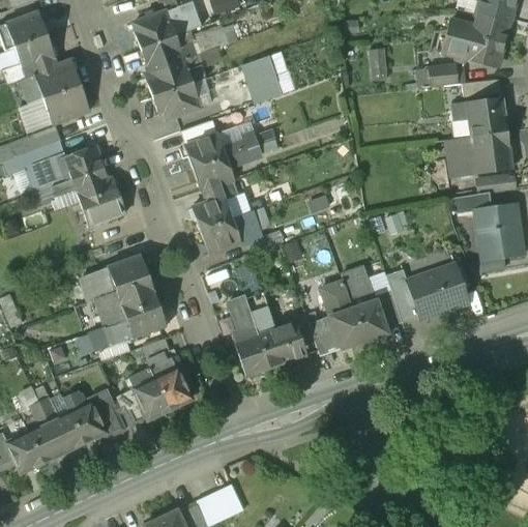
[(217,0),(207,4),(212,16),(247,3),(246,0),(217,0)]
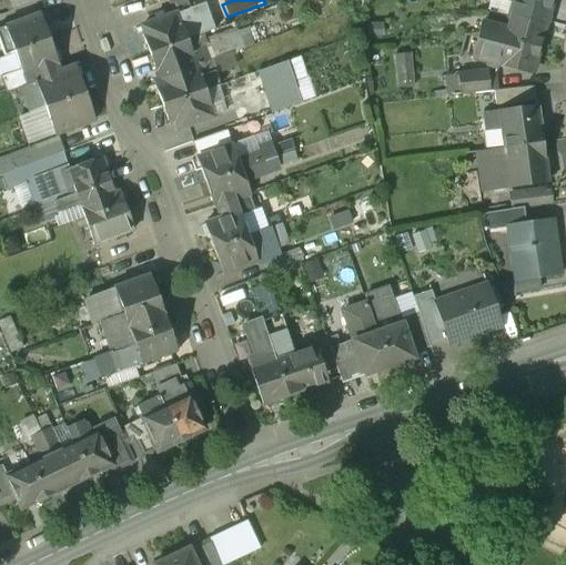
[(516,0),(513,11),(547,21),(553,0),(516,0)]
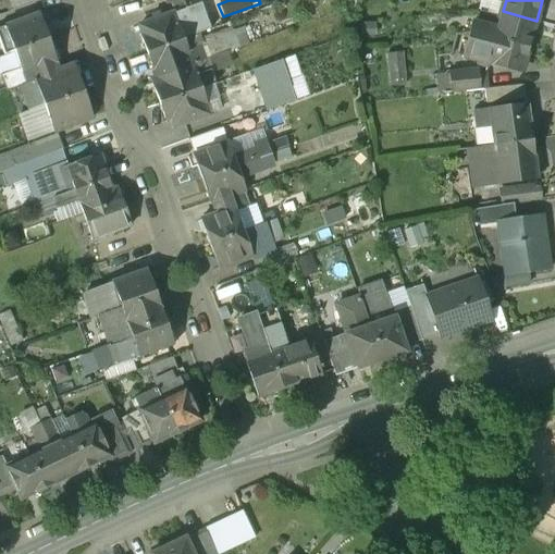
[(188,7),(176,11),(181,23),(193,19),(188,7)]
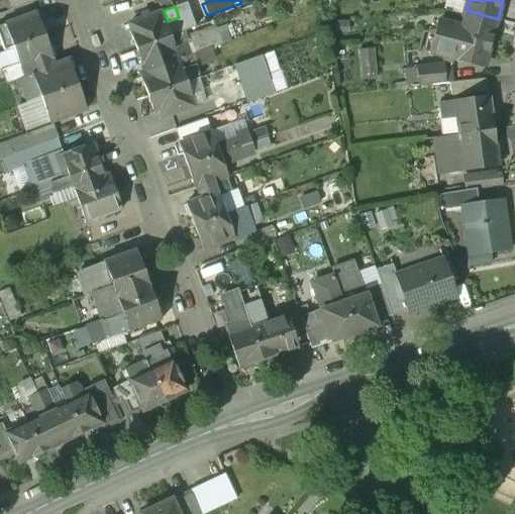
[(164,10),(131,21),(134,30),(132,30),(138,44),(172,32),(168,21),(164,10)]
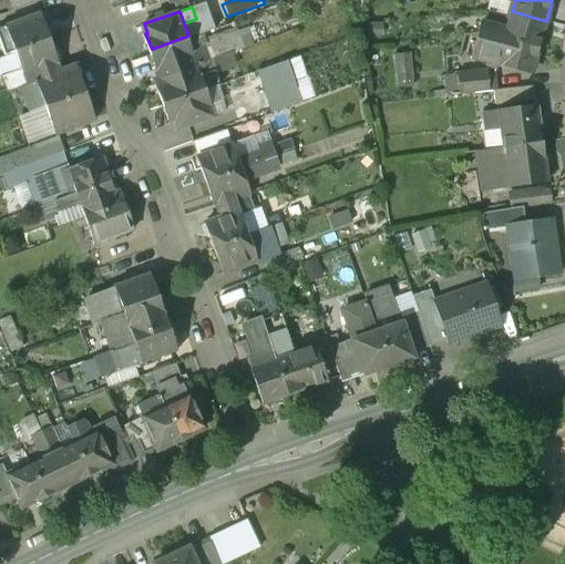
[(546,21),(512,11),(507,24),(505,36),(540,45),(546,21)]
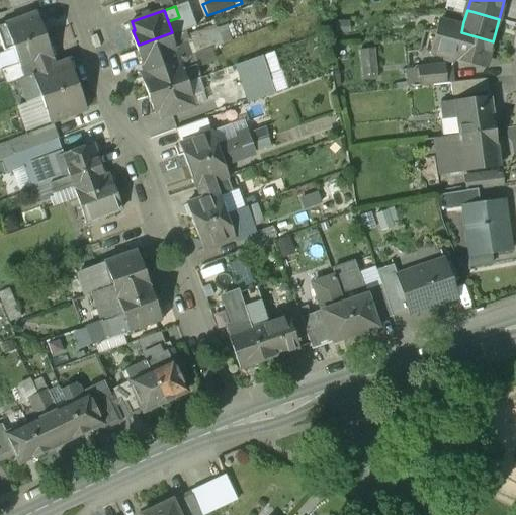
[(37,11),(6,22),(14,45),(46,33),(37,11)]
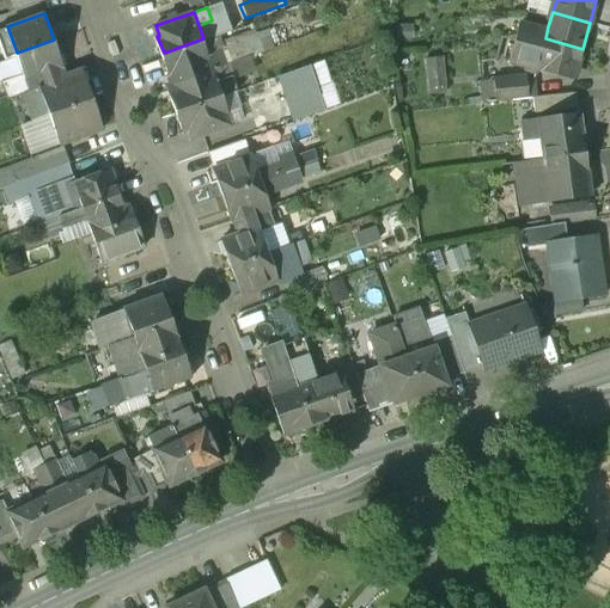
[(548,26),(524,19),(520,30),(546,38),(548,26)]
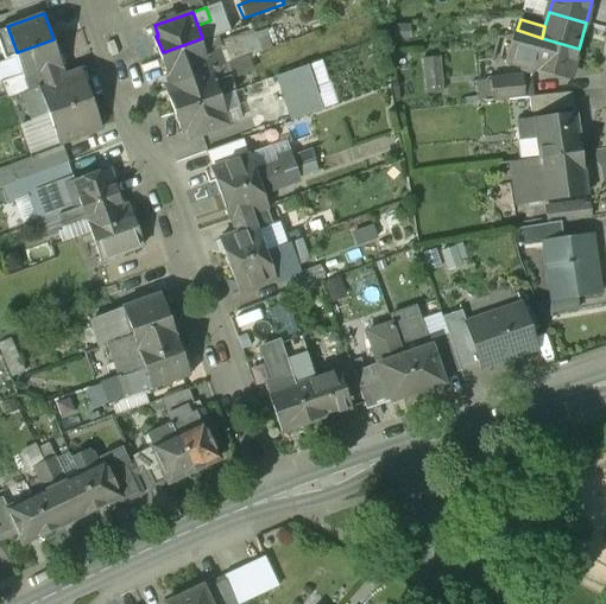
[(7,26),(0,29),(0,39),(6,57),(17,52),(7,26)]
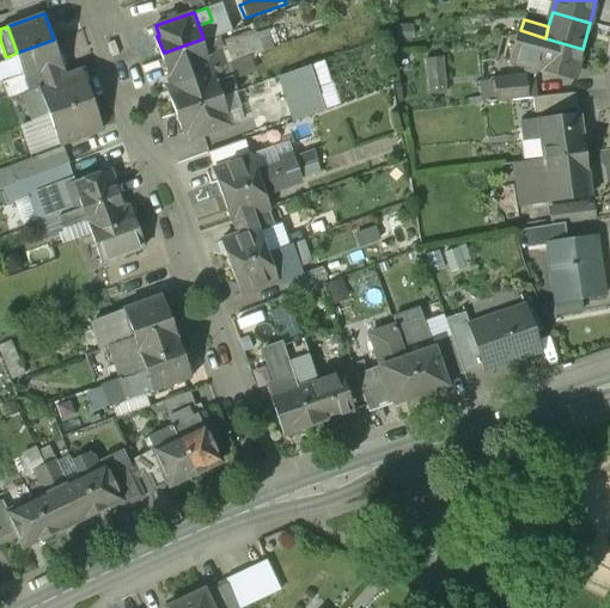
[(520,30),(520,31),(518,41),(517,41),(512,57),(575,75),(583,49),(546,38),(520,30)]
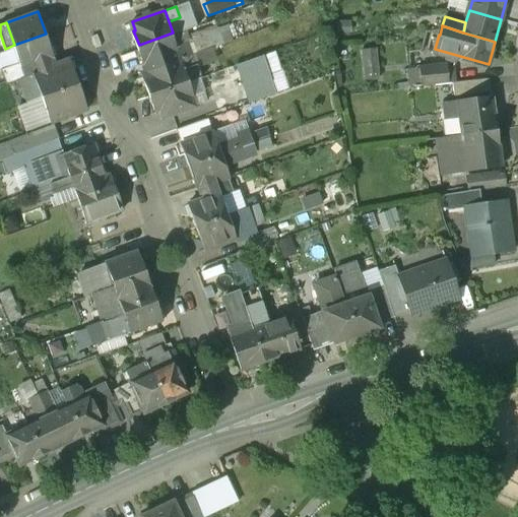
[(173,33),(139,45),(144,61),(146,61),(148,68),(181,57),(176,43),(173,33)]
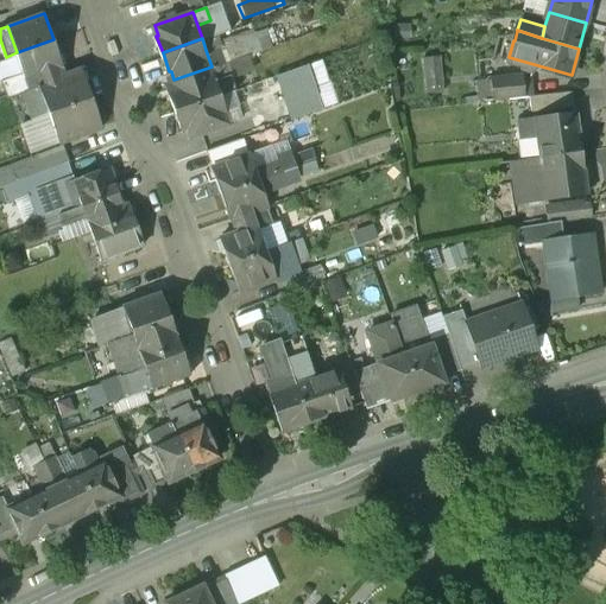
[(54,39),(17,52),(26,78),(36,75),(39,84),(56,78),(55,72),(64,69),(54,39)]
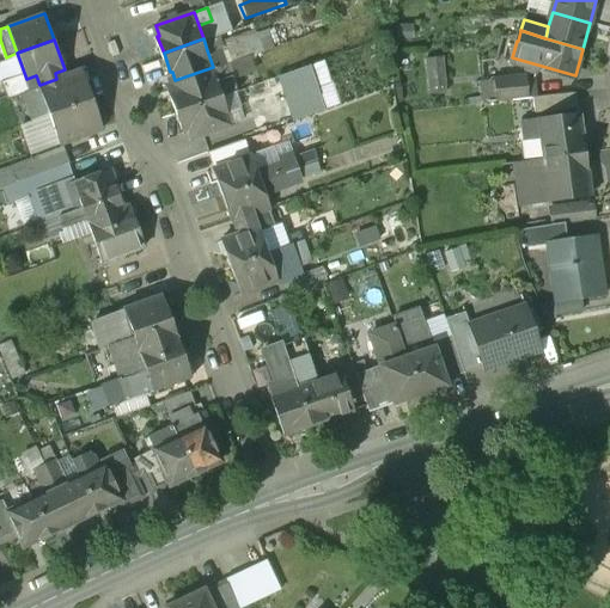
[(212,49),(207,50),(213,67),(218,66),(212,49)]
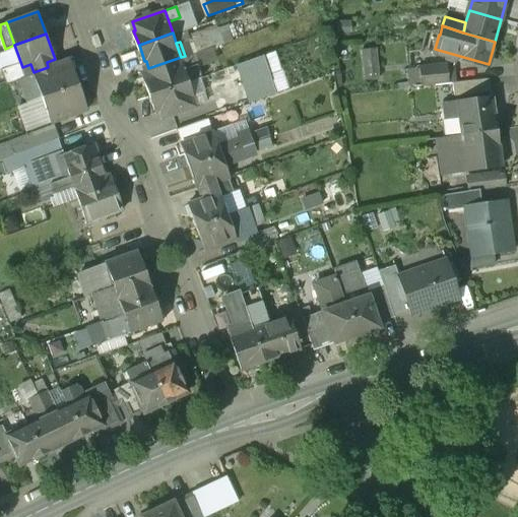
[(217,45),(202,48),(205,62),(220,59),(217,45)]
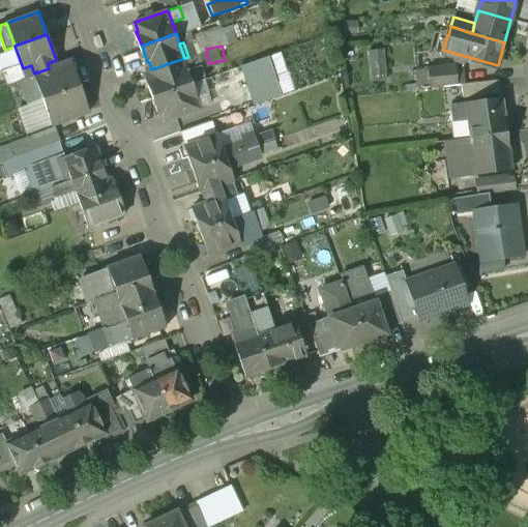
[(384,46),(371,48),(374,78),(387,77),(384,46)]
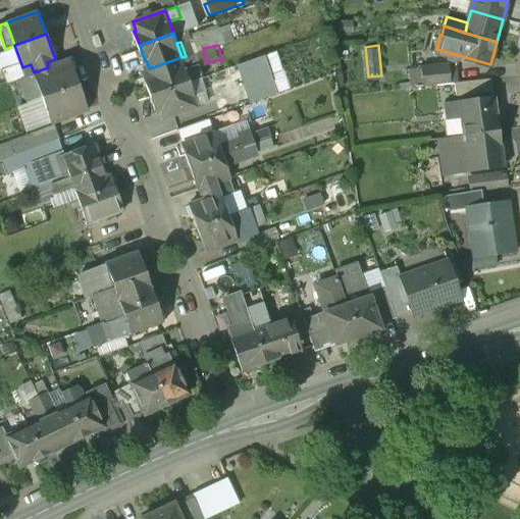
[(265,53),(243,61),(256,99),(278,91),(265,53)]
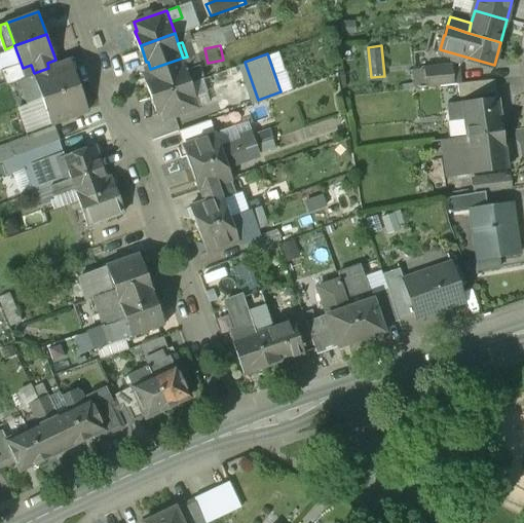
[(200,64),(191,67),(187,57),(183,58),(191,81),(204,76),(200,64)]
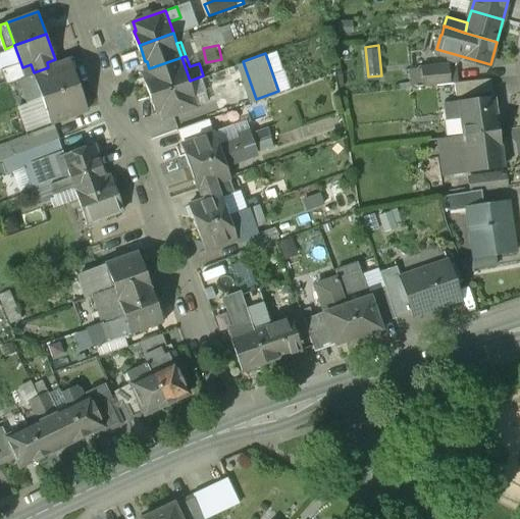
[(182,57),(149,68),(142,70),(151,94),(190,81),(182,57)]
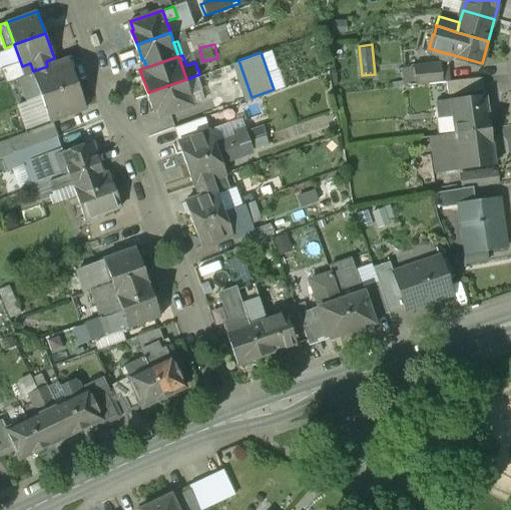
[(69,57),(55,62),(54,58),(46,61),(47,66),(33,71),(42,94),(78,81),(69,57)]
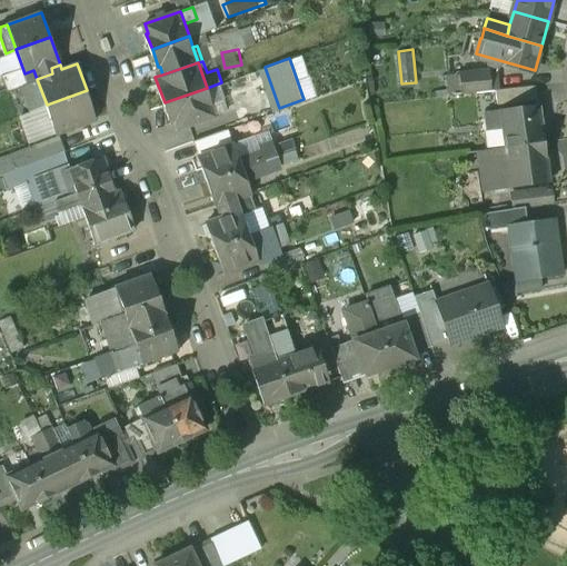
[(485,69),(449,72),(451,93),(498,88),(500,88),(499,72),(486,73),(485,69)]
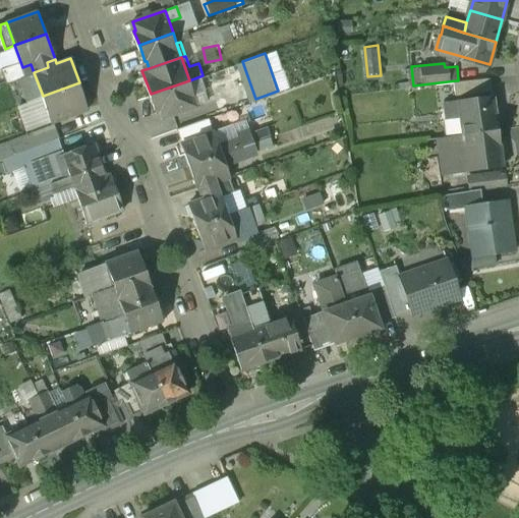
[(458,80),(456,80),(457,94),(494,90),(493,76),(458,80)]
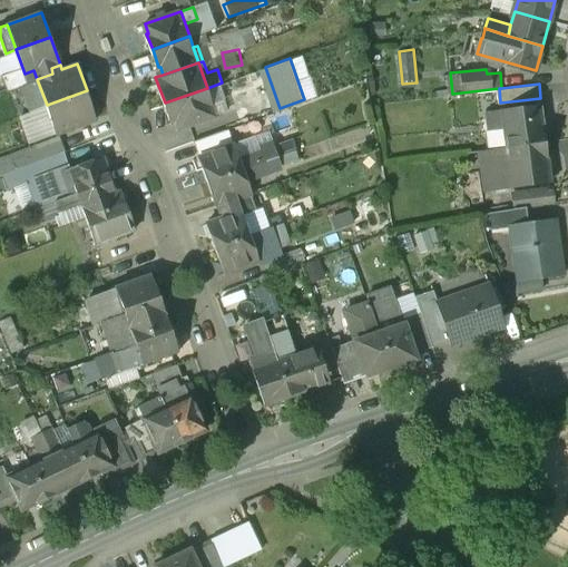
[(207,88),(165,103),(170,119),(178,116),(182,127),(217,115),(207,88)]
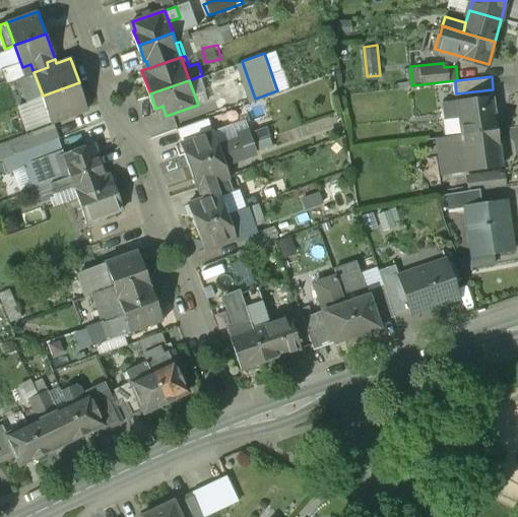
[(79,82),(43,95),(51,120),(87,107),(79,82)]
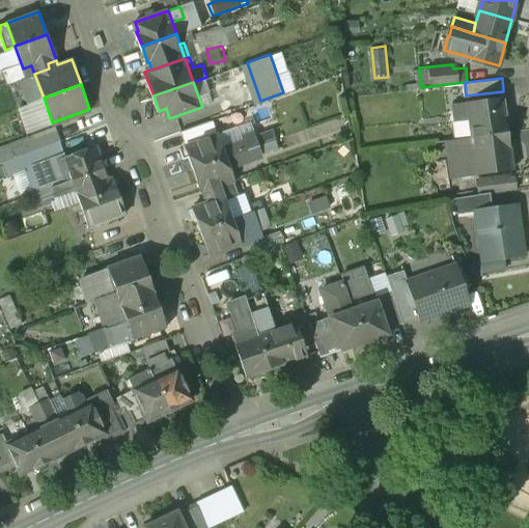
[(504,95),(470,100),(472,117),(475,135),(509,131),(504,95)]
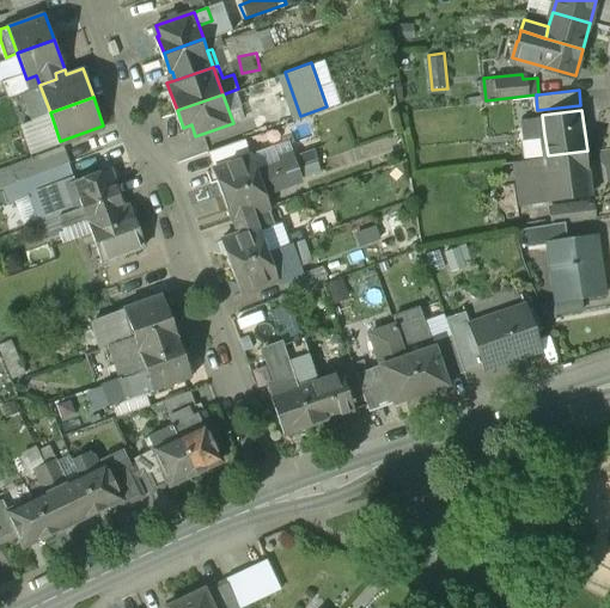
[(542,115),(524,117),(526,137),(544,135),(542,115)]
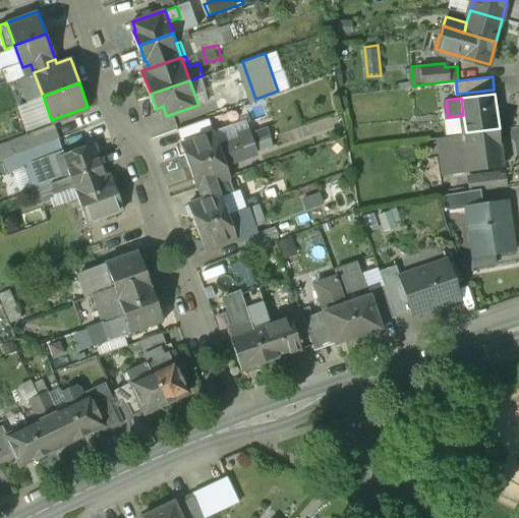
[(208,117),(178,127),(182,141),(183,141),(213,130),(208,117)]
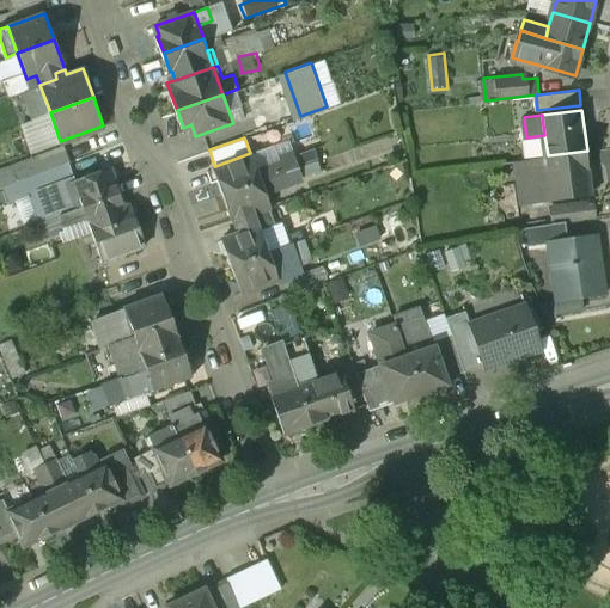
[(0,165),(0,184),(6,183),(69,160),(63,142),(0,165)]
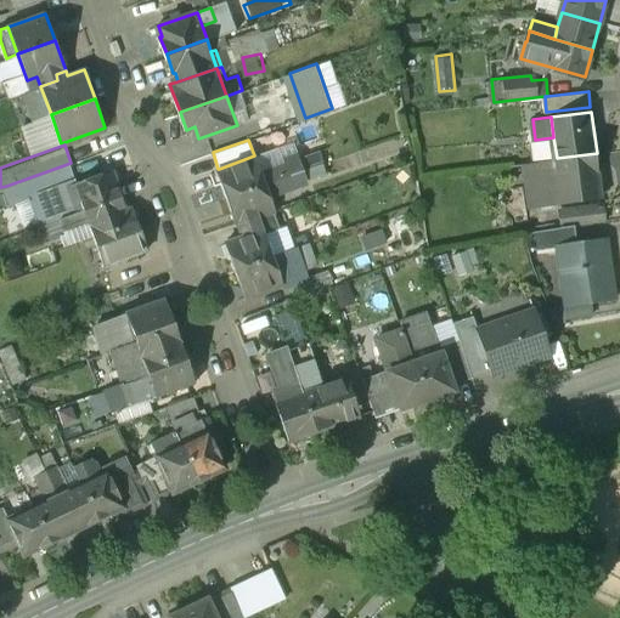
[(321,149),(304,156),(308,168),(325,162),(321,149)]
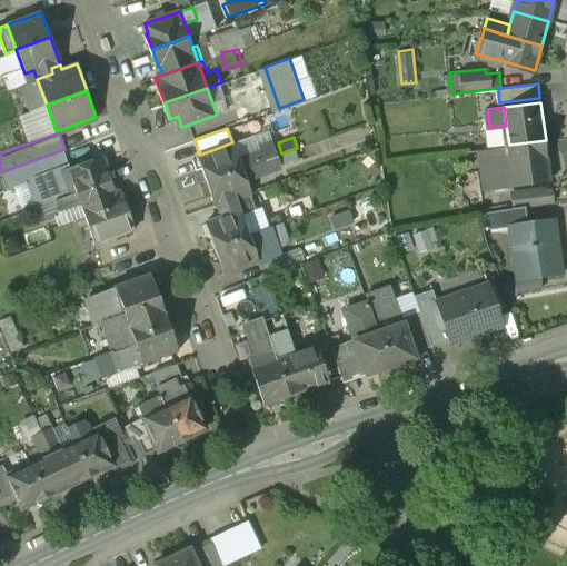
[(271,138),(260,142),(261,148),(262,148),(267,159),(277,155),(271,138)]
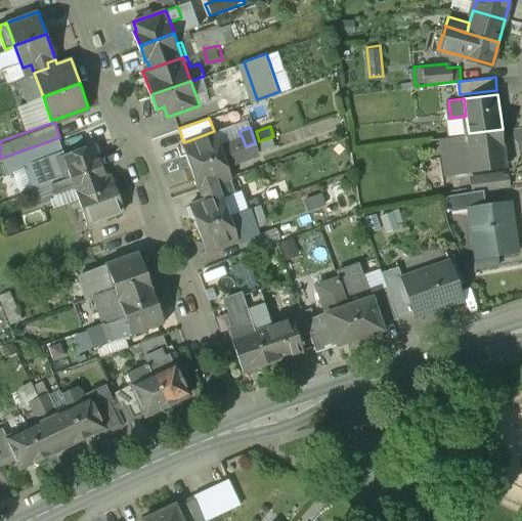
[(503,129),(469,133),(469,134),(473,168),(507,163),(503,129)]
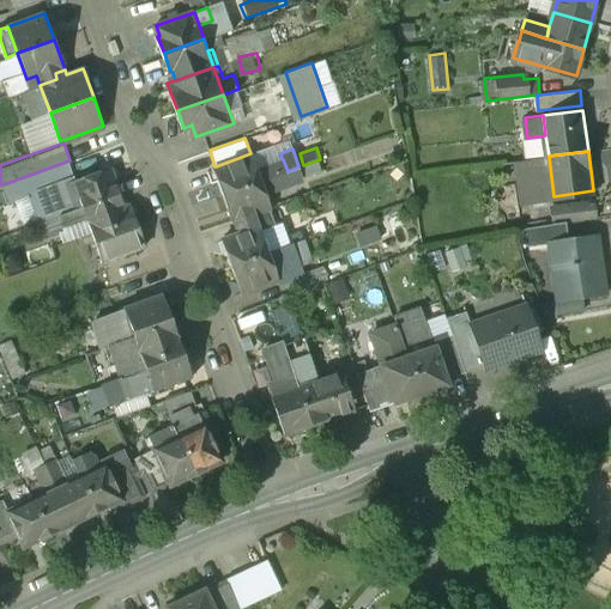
[(216,166),(215,166),(224,193),(261,180),(262,180),(258,168),(253,153),(250,153),(216,166)]
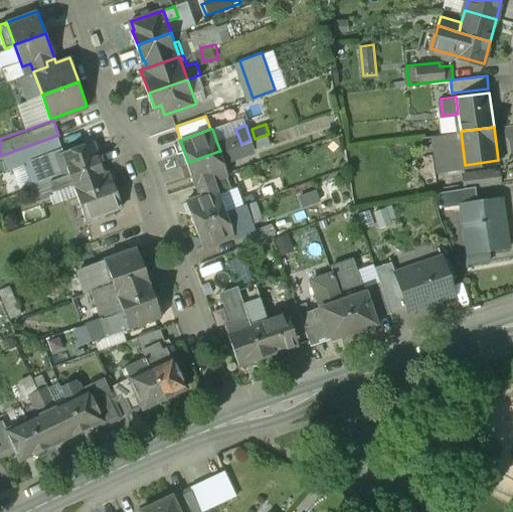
[(461,132),(437,135),(442,168),(465,165),(461,132)]
